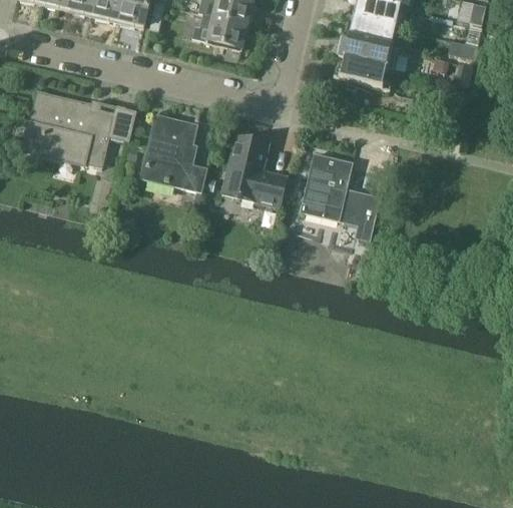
[(42,0),(41,5),(66,11),(69,0),(42,0)]
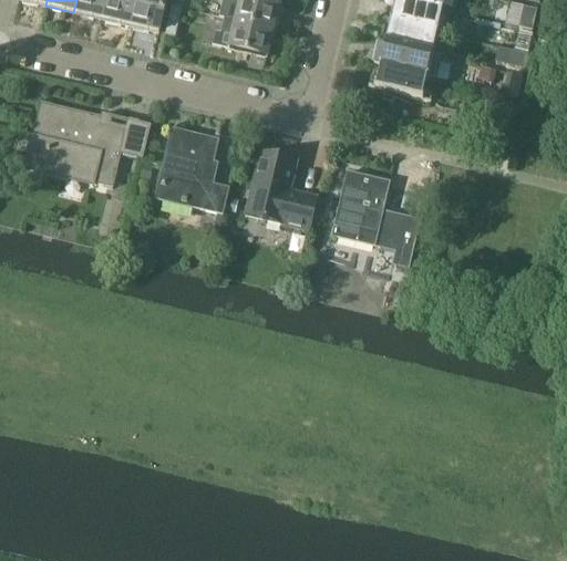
[(101,19),(105,0),(76,0),(73,12),(101,19)]
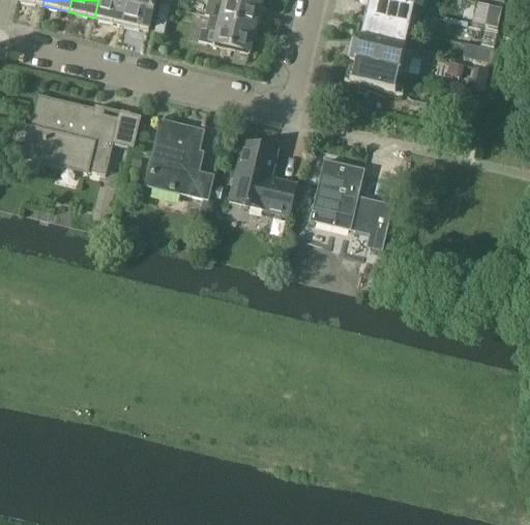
[(98,0),(94,18),(120,24),(125,0),(98,0)]
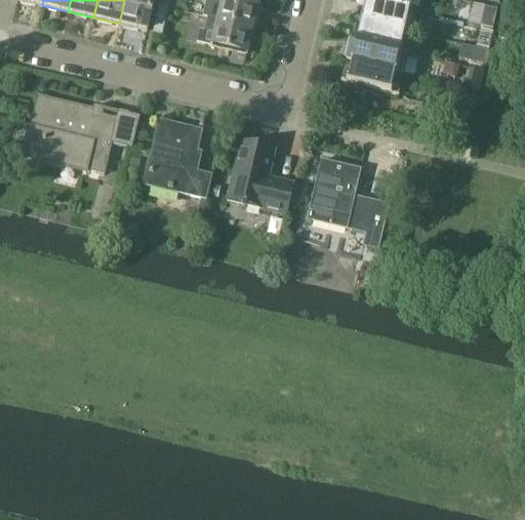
[(124,0),(119,24),(137,28),(137,26),(146,28),(152,0),(124,0)]
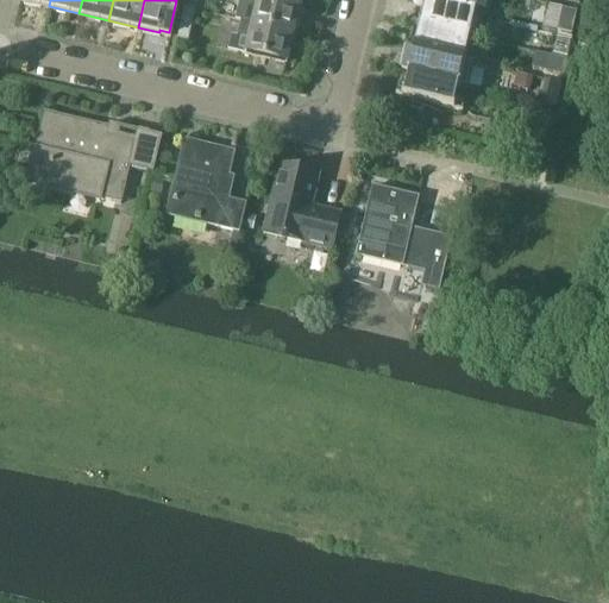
[(240,17),(295,30),(302,0),(238,0),(234,14),(240,17)]
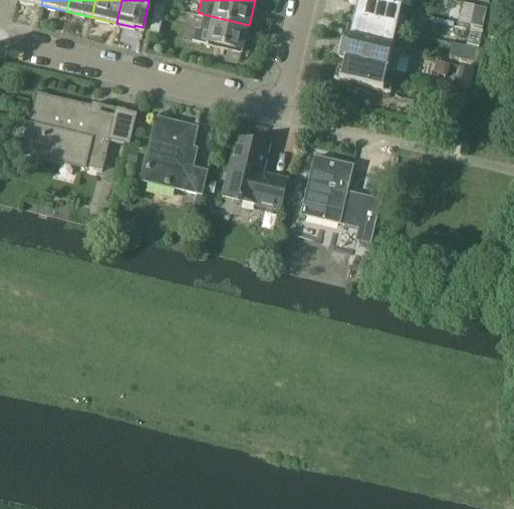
[(357,0),(353,18),(397,28),(402,8),(367,0),(357,0)]
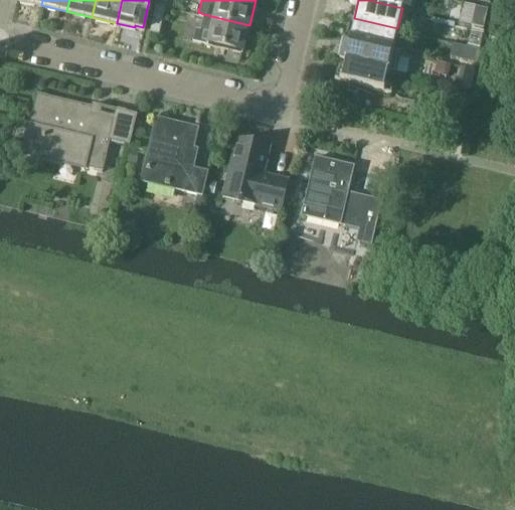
[(368,0),(402,8),(409,10),(411,0),(368,0)]
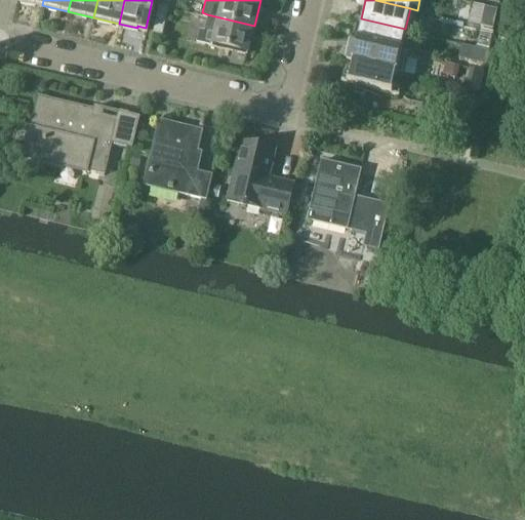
[(161,31),(165,11),(166,4),(159,3),(153,29),(161,31)]
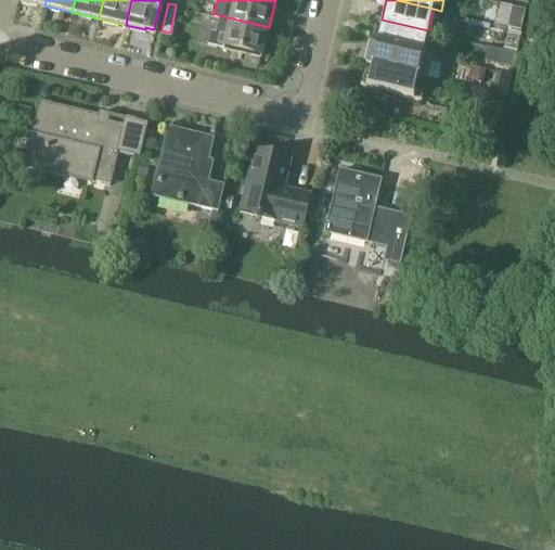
[(512,14),(508,25),(519,28),(523,16),(512,14)]
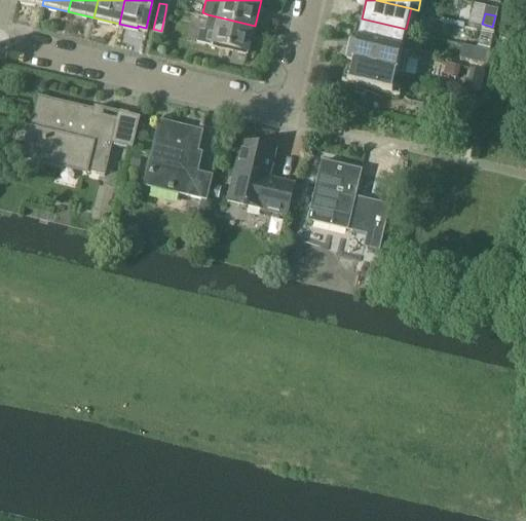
[(208,14),(204,28),(199,27),(196,39),(248,51),(248,47),(250,47),(255,26),(208,14)]
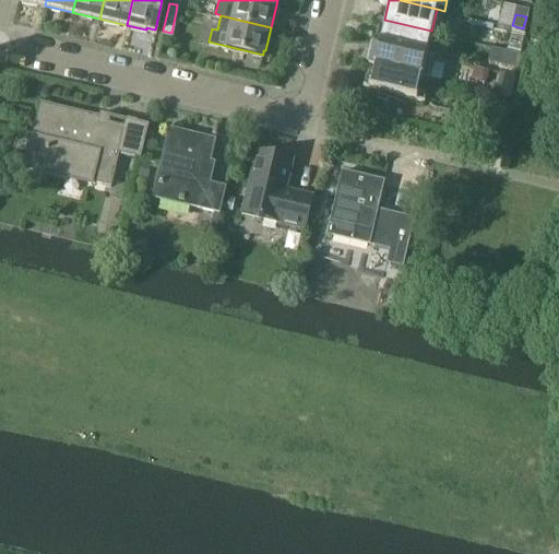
[(383,25),(380,42),(383,42),(426,52),(431,31),(384,20),(383,25)]
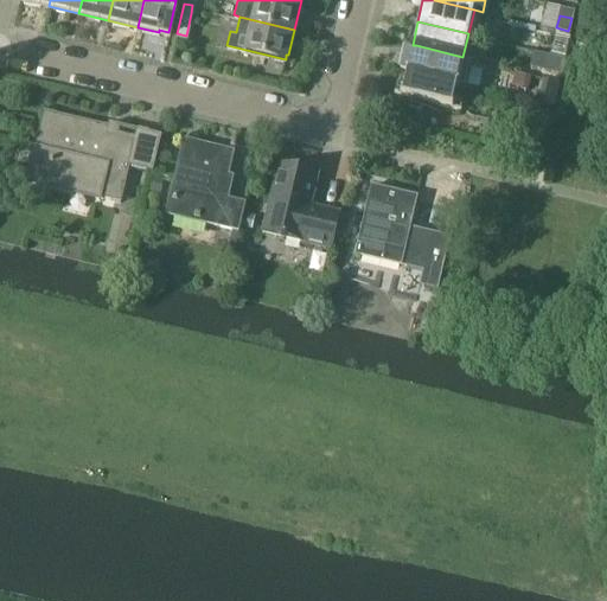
[(406,43),(400,66),(407,68),(416,70),(458,81),(462,57),(416,45),(413,45),(406,43)]
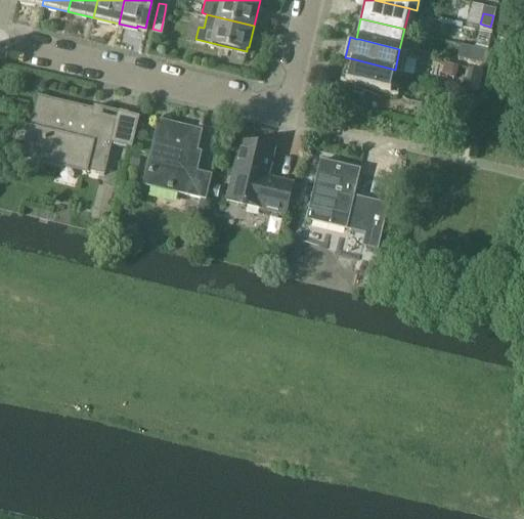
[(351,58),(346,80),(398,92),(402,72),(395,70),(359,60),(351,58)]
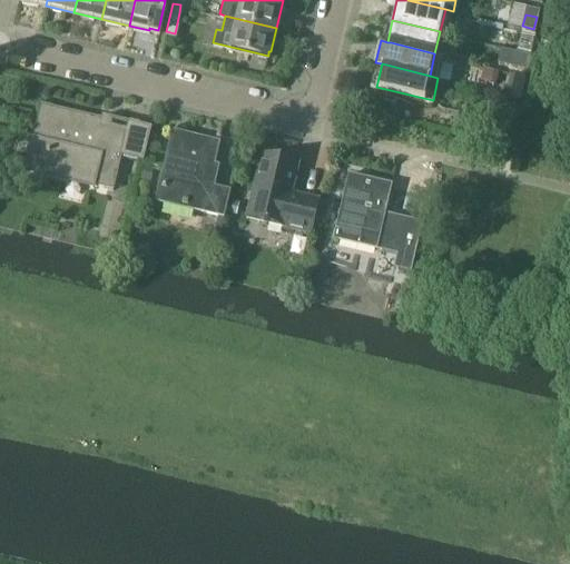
[(151,128),(102,116),(40,100),(23,170),(91,187),(94,181),(111,186),(119,155),(144,161),(151,128)]
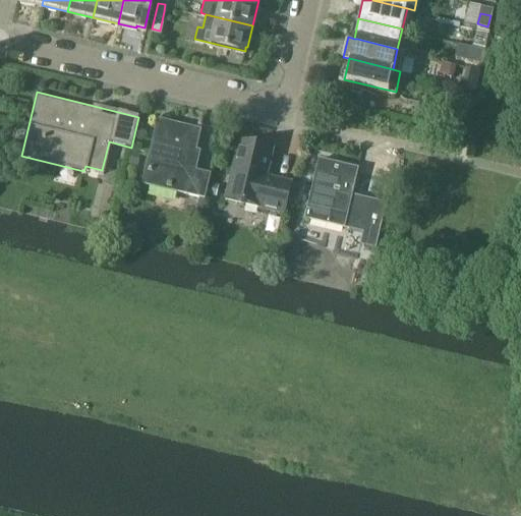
[(210,173),(194,169),(196,159),(192,158),(199,128),(159,118),(146,177),(180,186),(179,189),(205,194),(210,173)]
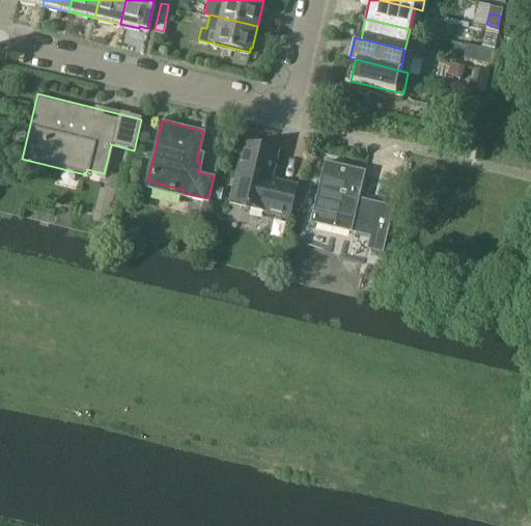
[(289,215),(296,185),(271,178),(278,148),(244,140),(229,200),(289,215)]
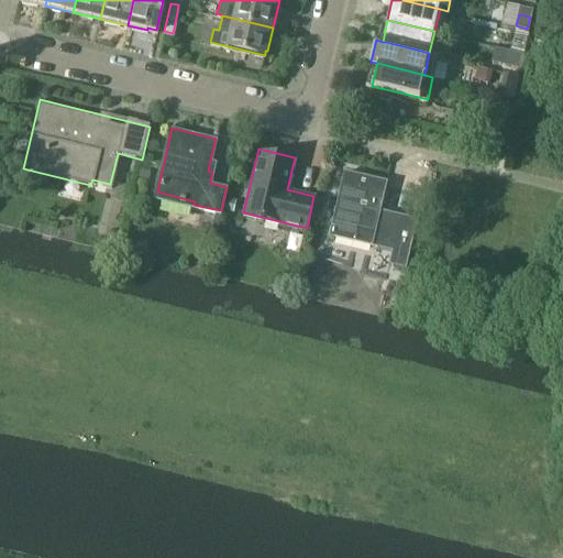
[(404,265),(415,217),(378,208),(385,179),(344,170),(329,233),(389,248),(386,261),(404,265)]
